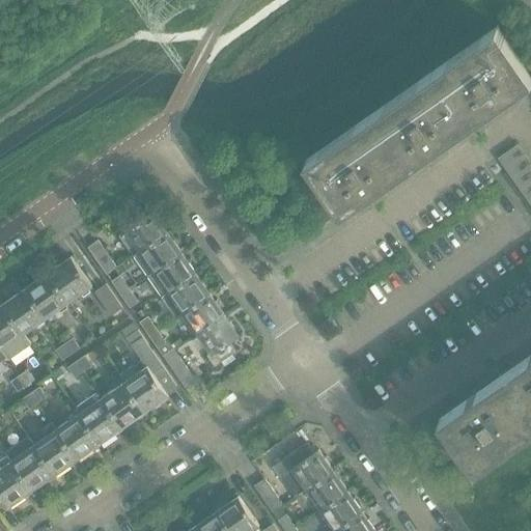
[(340,211),(342,214),(530,81),(530,75),(497,26),(306,160),(340,211)]
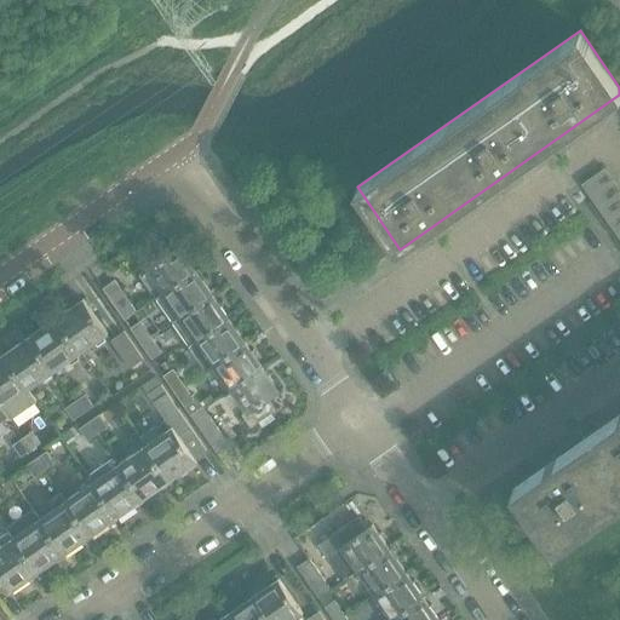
[(589,197),(612,181),(604,168),(581,185),(589,197)]
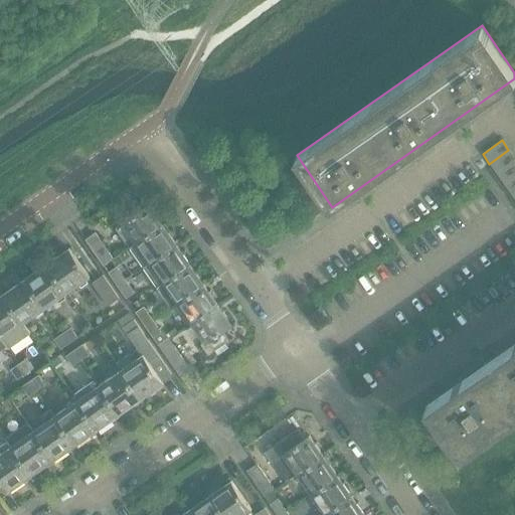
[(496,173),(514,160),(514,159),(508,150),(489,164),(496,173)]
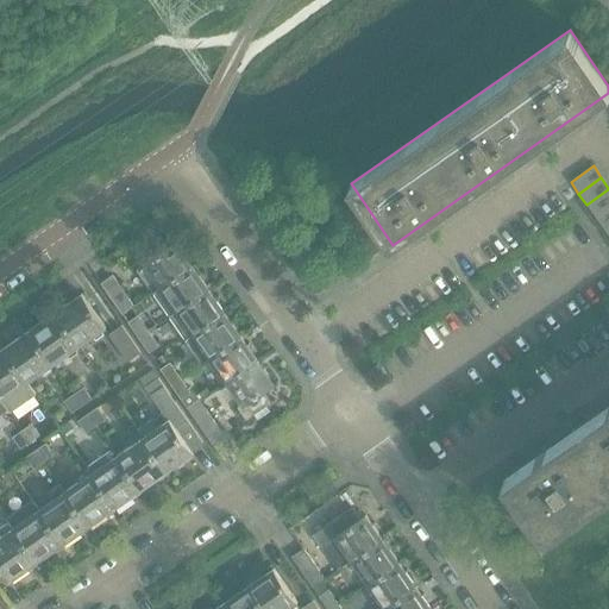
[(595,217),(608,207),(608,189),(586,205),(595,217)]
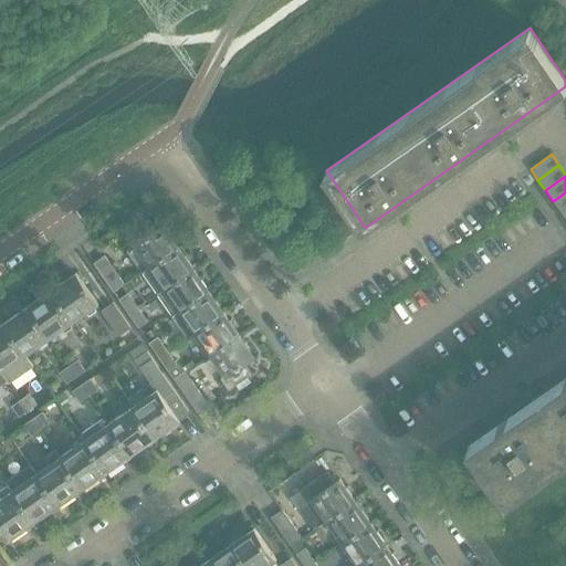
[(561,212),(565,209),(565,192),(553,201),(561,212)]
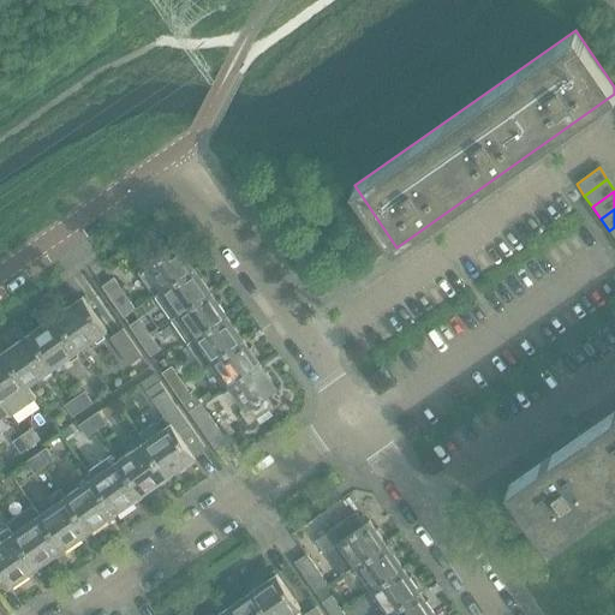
[(156,296),(195,269),(179,246),(141,273),(156,296)]
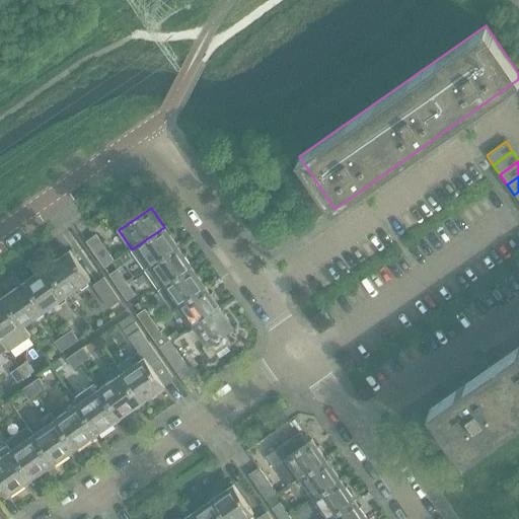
[(152,267),(178,247),(164,227),(132,249),(133,250),(138,246),(152,267)]
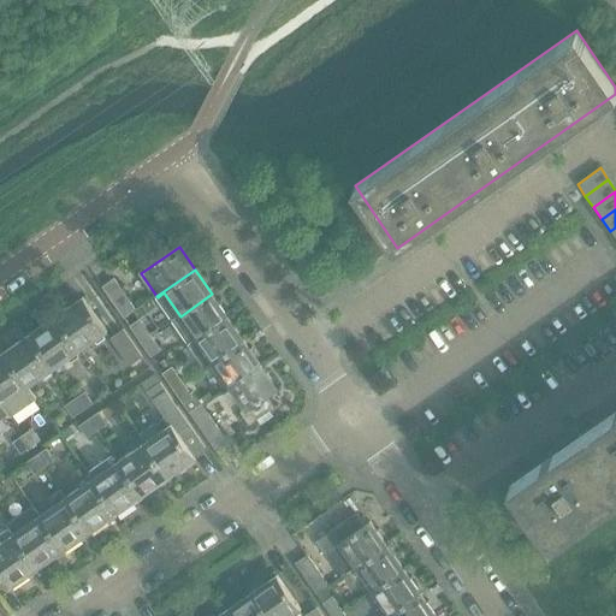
[(102,289),(124,319),(136,312),(114,280),(102,289)]
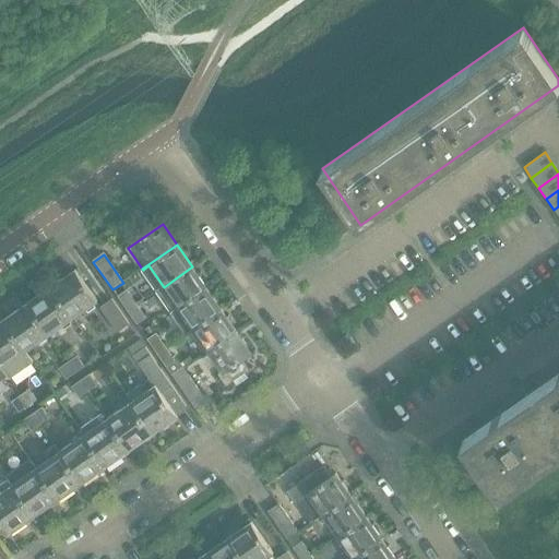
[(171,313),(207,288),(192,266),(164,287),(177,307),(170,311),(171,313)]
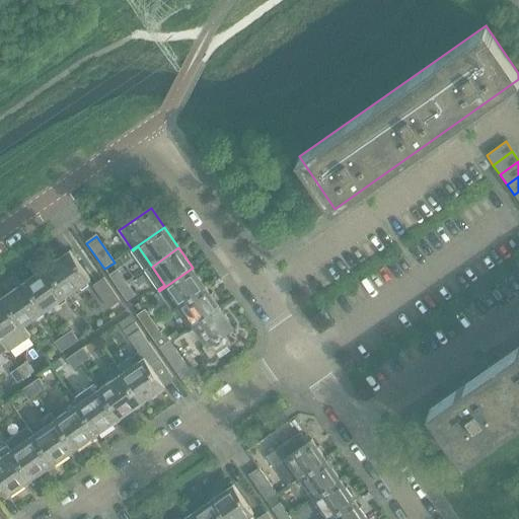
[(48,267),(68,296),(91,280),(71,251),(48,267)]
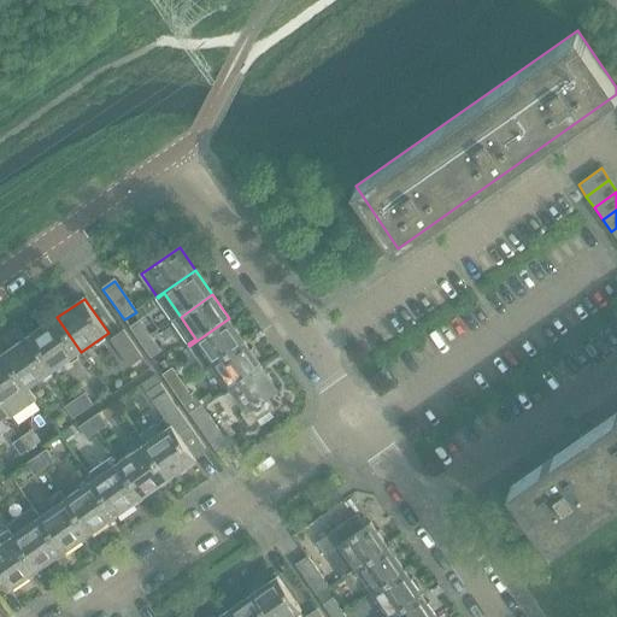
[(54,370),(81,352),(57,317),(30,336),(54,370)]
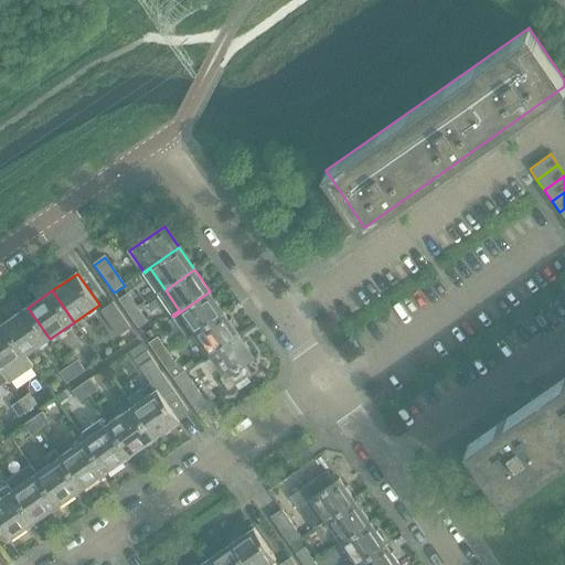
[(221,298),(216,301),(210,291),(173,317),(188,338),(195,333),(224,313),(222,310),(226,307),(221,298)]
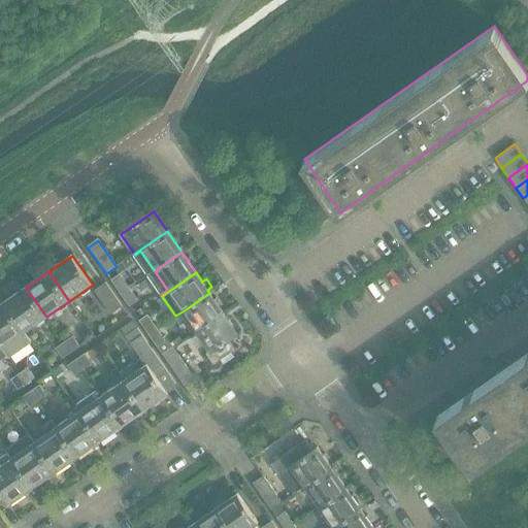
[(121,295),(129,289),(119,274),(110,279),(121,295)]
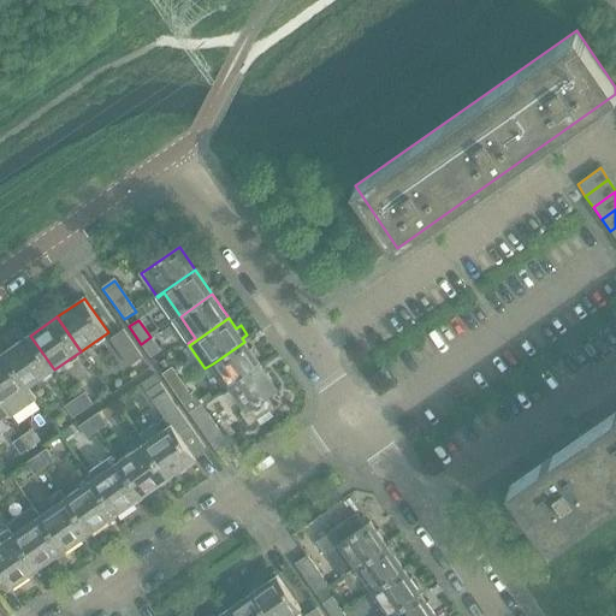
[(130,368),(143,359),(124,331),(111,341),(130,368)]
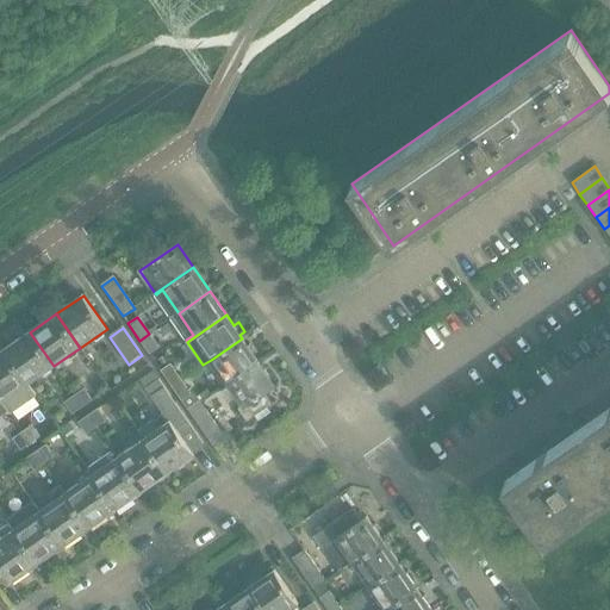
[(27,384),(54,366),(30,332),(5,350),(27,384)]
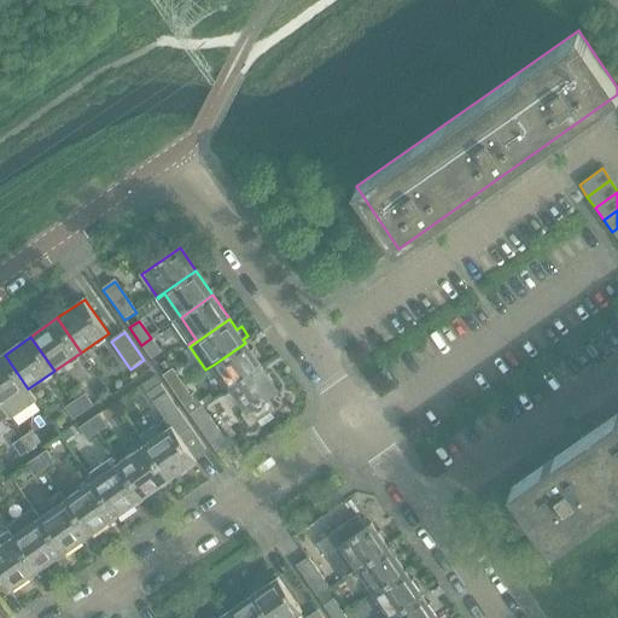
[(151,338),(141,345),(150,359),(161,351),(151,338)]
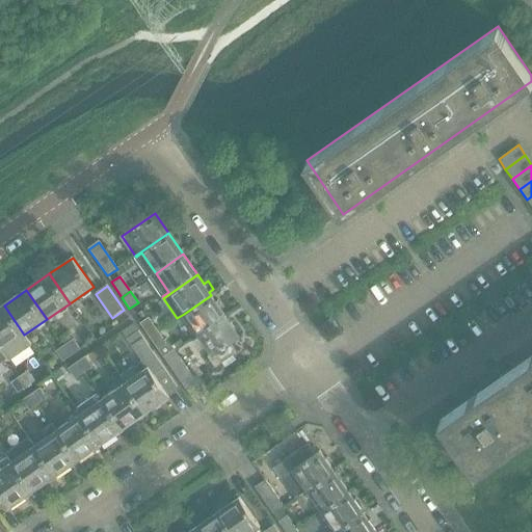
[(198,335),(225,316),(211,295),(184,314),(198,335)]
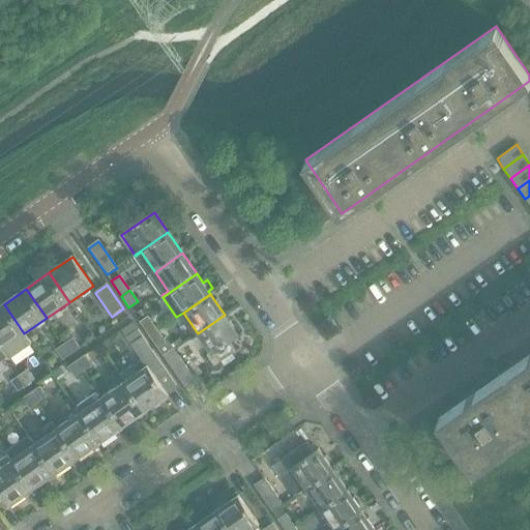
[(31,344),(24,333),(4,304),(0,306),(0,348),(1,350),(8,360),(31,344)]
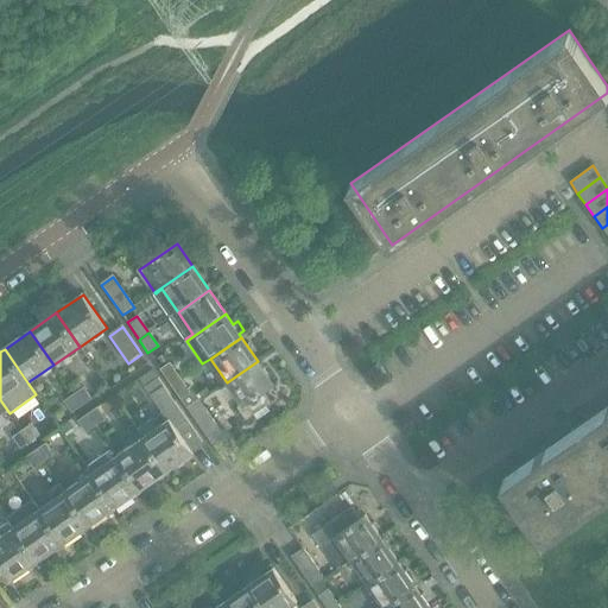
[(258,361),(227,382),(241,405),(239,406),(247,419),(271,401),(265,392),(274,385),(258,361)]
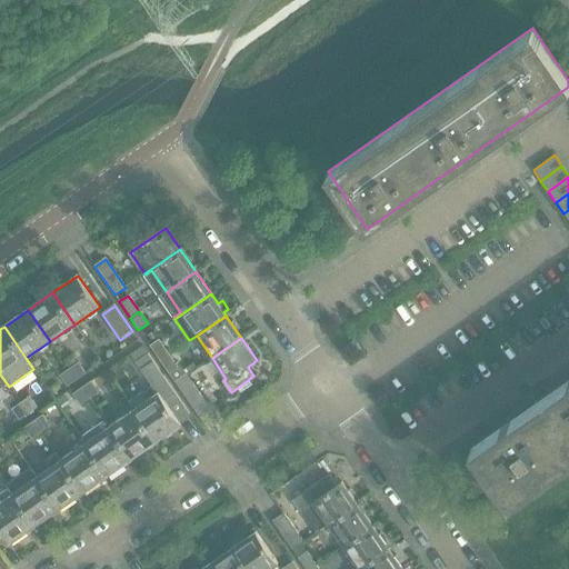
[(160,361),(169,356),(158,339),(149,346),(160,361)]
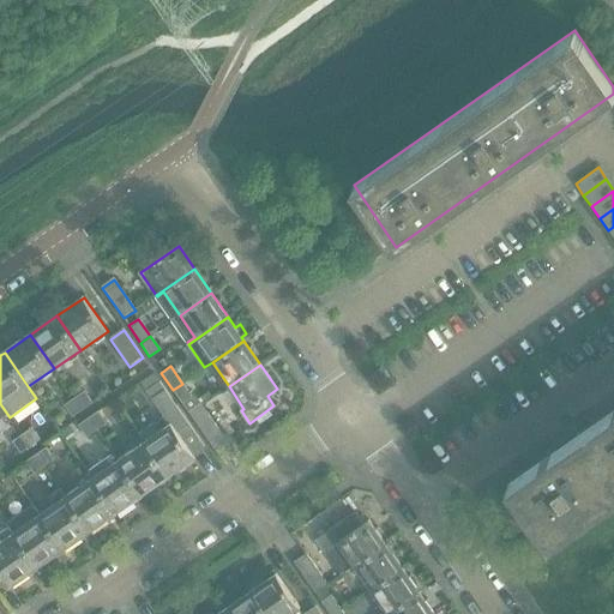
[(206,450),(180,411),(161,384),(148,393),(164,417),(138,434),(145,444),(168,477),(196,459),(194,457),(206,450)]
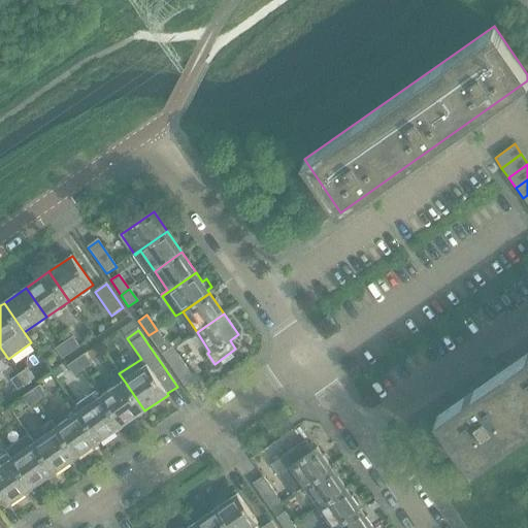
[(163,356),(173,349),(167,340),(165,341),(157,330),(149,335),(163,356)]
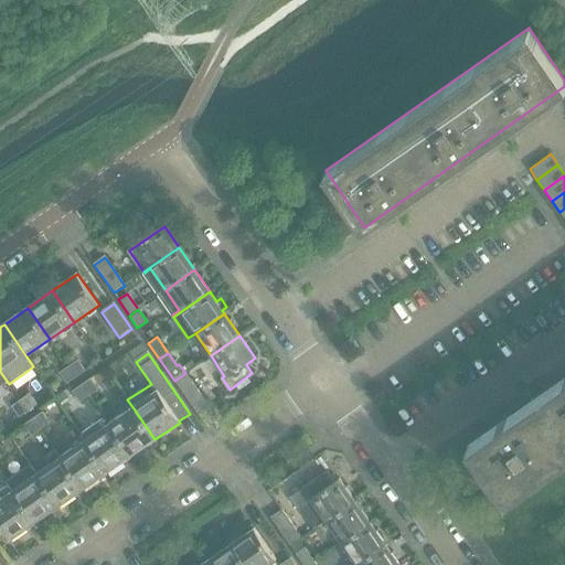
[(68,366),(76,376),(86,370),(78,360),(68,366)]
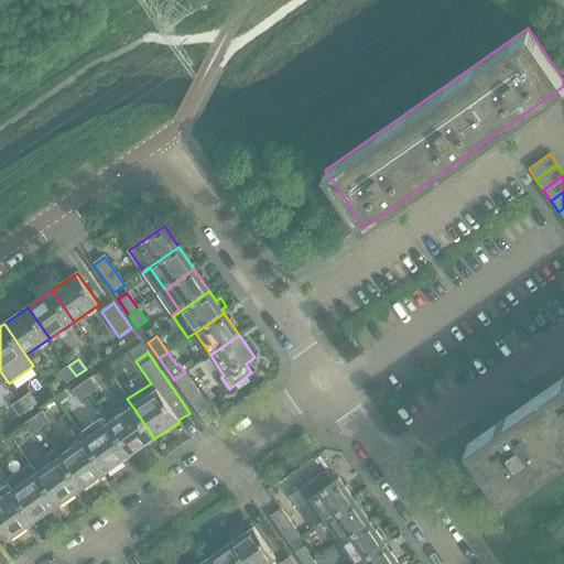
[(67,382),(76,376),(68,366),(60,371),(67,382)]
